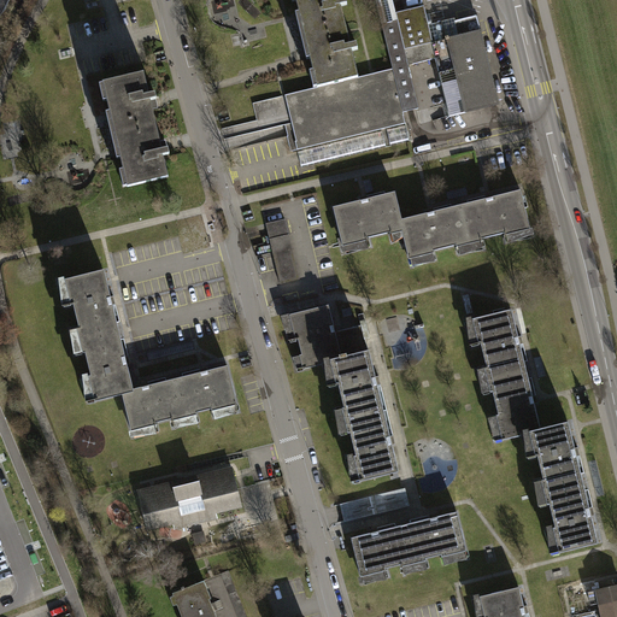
[(339,0),(293,0),(315,88),(358,77),(339,0)]
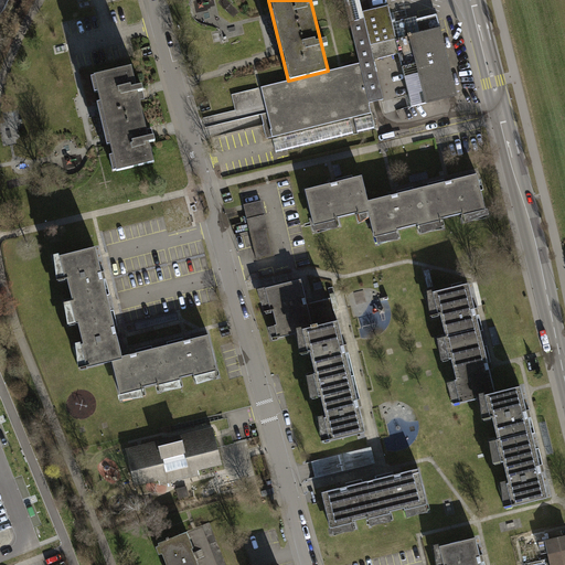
[(360,0),(343,0),(360,63),(370,103),(384,99),(374,60),(398,53),(412,107),(457,96),(438,19),(433,17),(417,20),(420,33),(397,40),(388,4),(363,11),(360,0)]
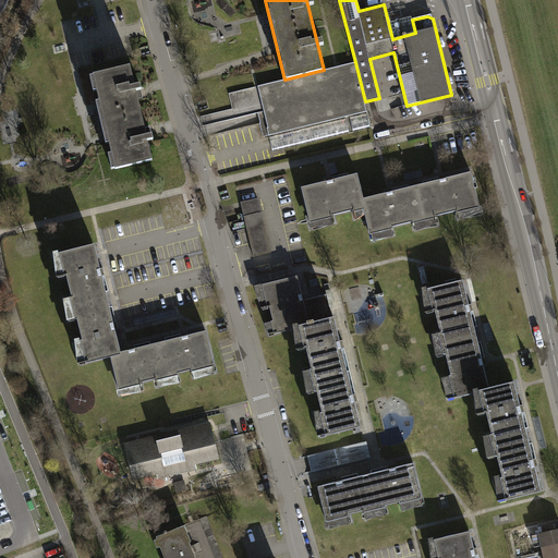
[(365,101),(355,62),(324,70),(284,80),(258,86),(268,128),(262,130),(263,137),(367,111),(365,101)]
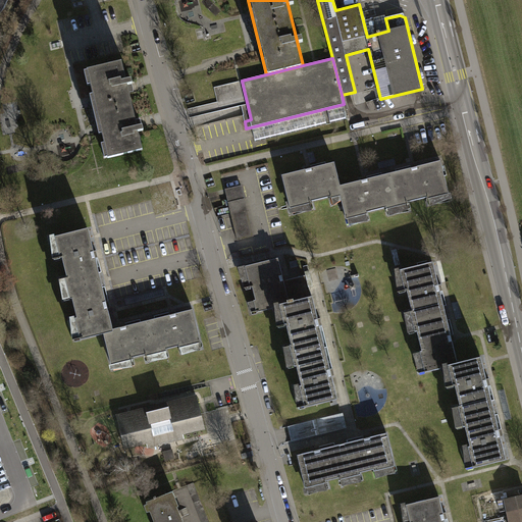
[(121,61),(86,70),(107,159),(143,150),(121,61)]
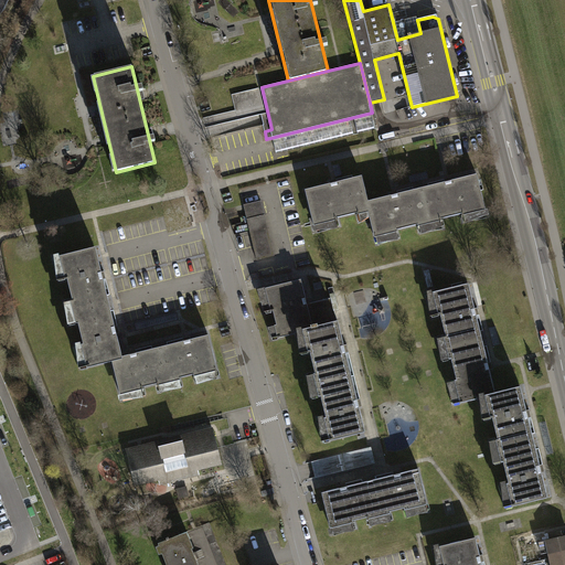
[(364,174),(309,187),(318,223),(373,211),(379,235),(486,211),(478,176),(370,200),(364,174)]
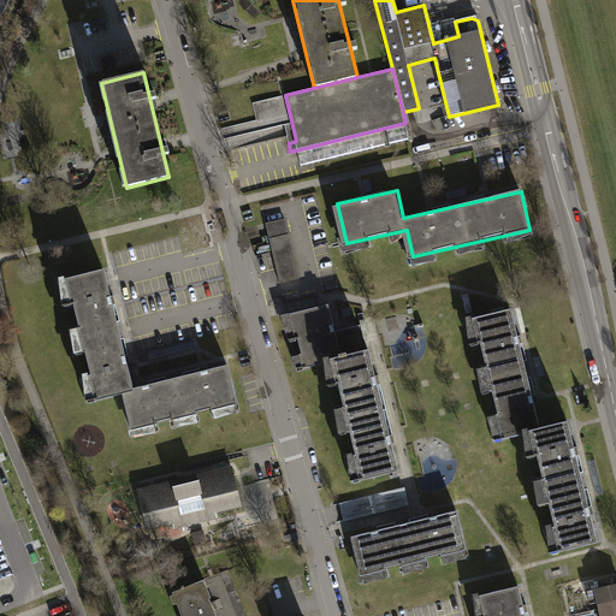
[(280,283),(298,279),(285,219),(267,223),(280,283)]
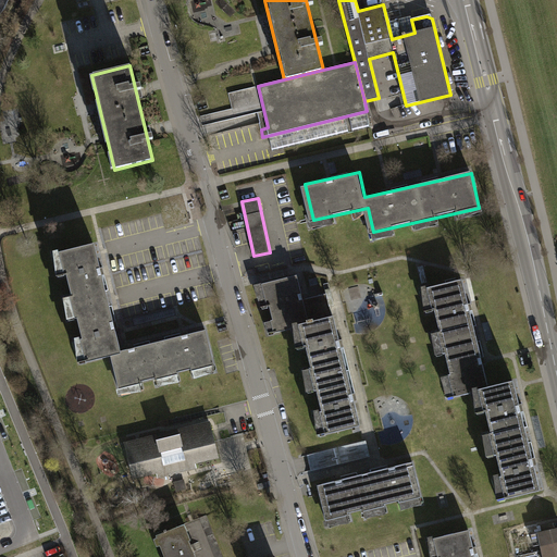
[(91,244),(50,254),(75,363),(108,355),(118,351),(91,244)]
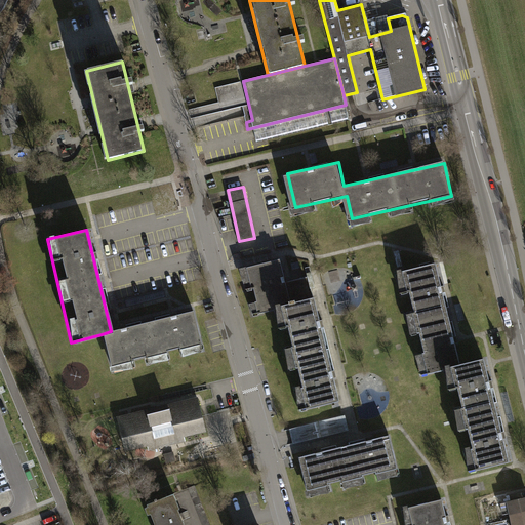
[(280,259),(246,268),(251,289),(253,288),(257,301),(255,303),(257,313),(281,308),(291,305),(286,283),(280,259)]
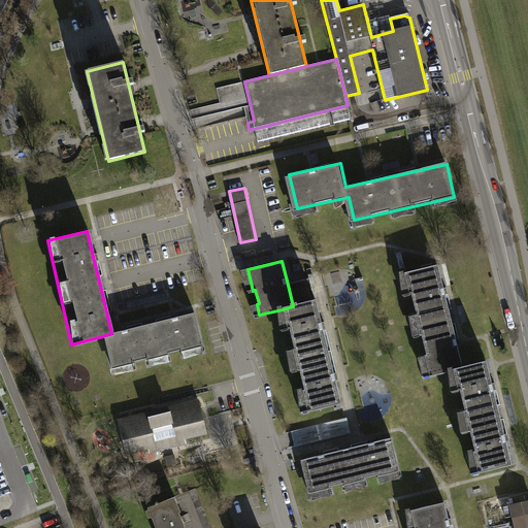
[(439,265),(405,272),(431,376),(458,370),(464,368),(439,265)]
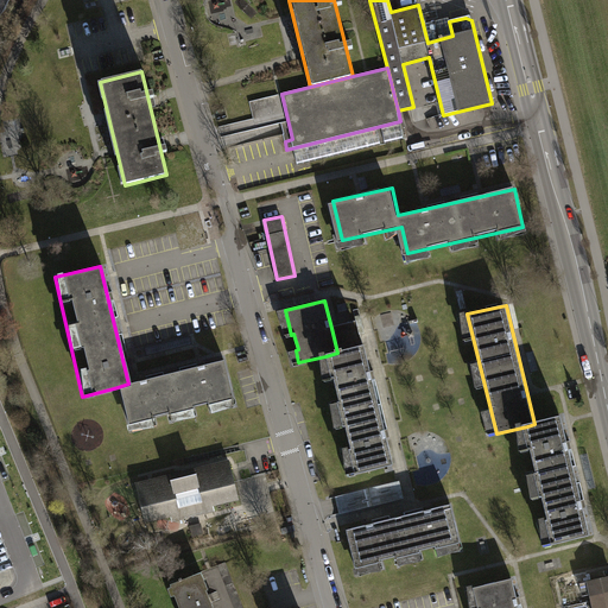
[(358,321),(331,328),(337,353),(365,346),(358,321)]
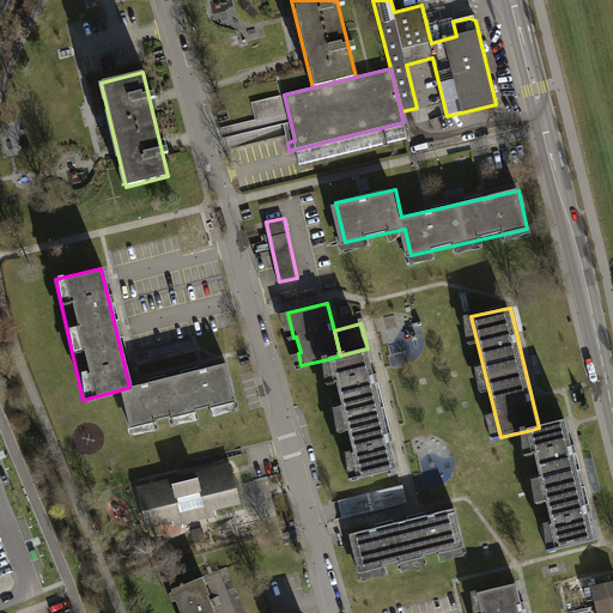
[(398,469),(368,349),(340,356),(328,359),(358,479),(398,469)]
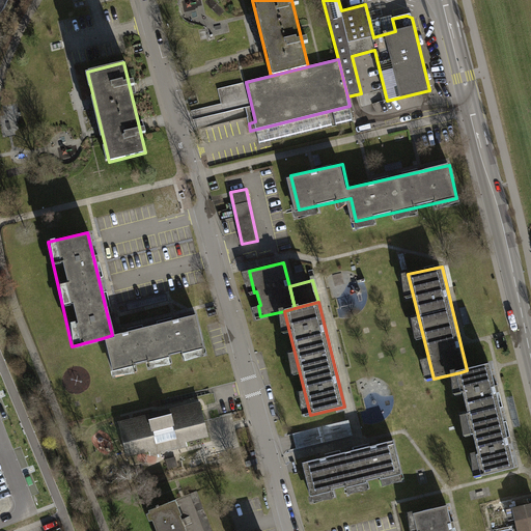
[(204,353),(196,315),(103,338),(111,373),(204,353)]
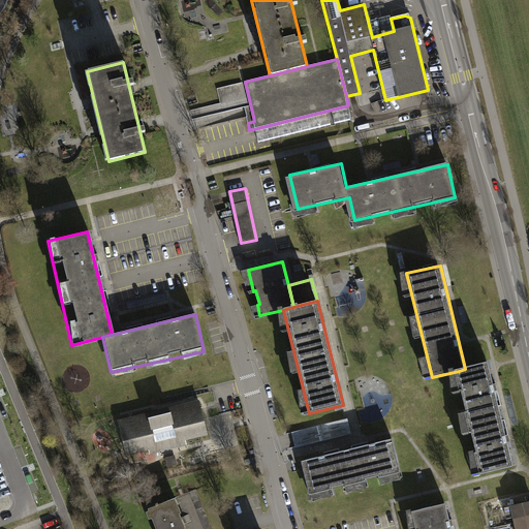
[(481,475),(515,467),(490,364),(459,371),(481,475)]
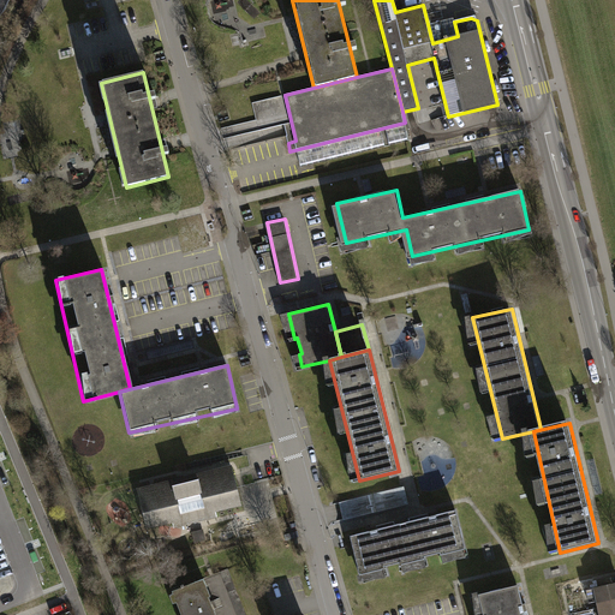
[(148,488),(138,490),(147,527),(173,520),(174,526),(218,515),(215,509),(242,503),(232,467),(222,470),(224,473),(216,476),(215,471),(155,485),(156,490),(149,493),(148,488)]
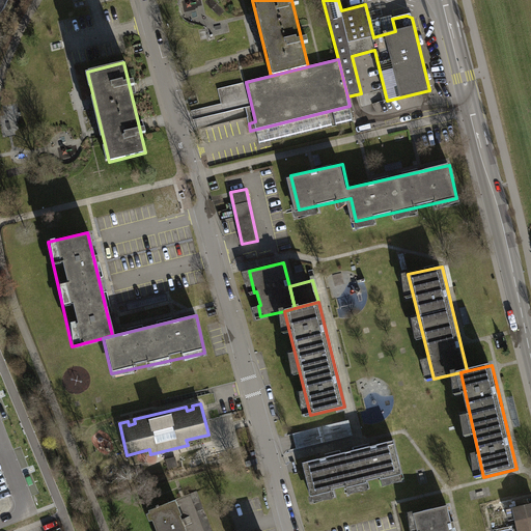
[(295,430),(298,446),(355,436),(352,420),(295,430)]
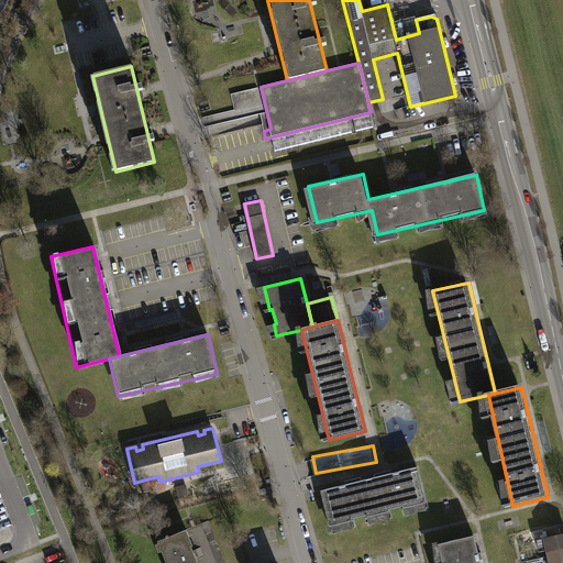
[(415,470),(323,493),(333,530),(424,507),(415,470)]
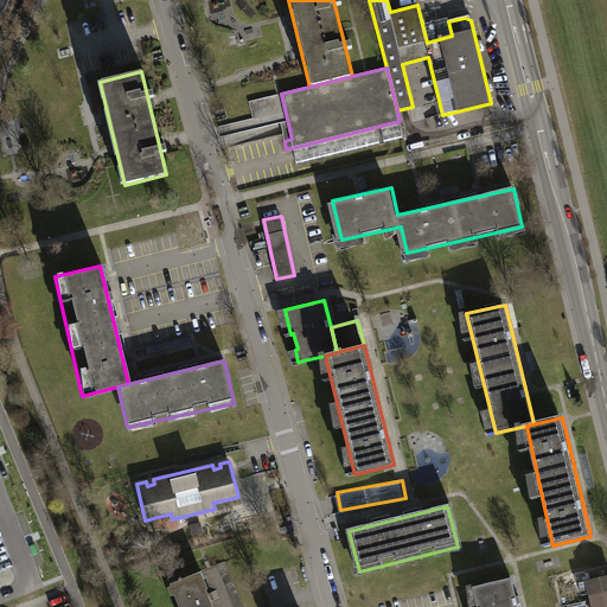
[(200,572),(170,583),(178,606),(212,606),(206,589),(208,589),(200,572)]
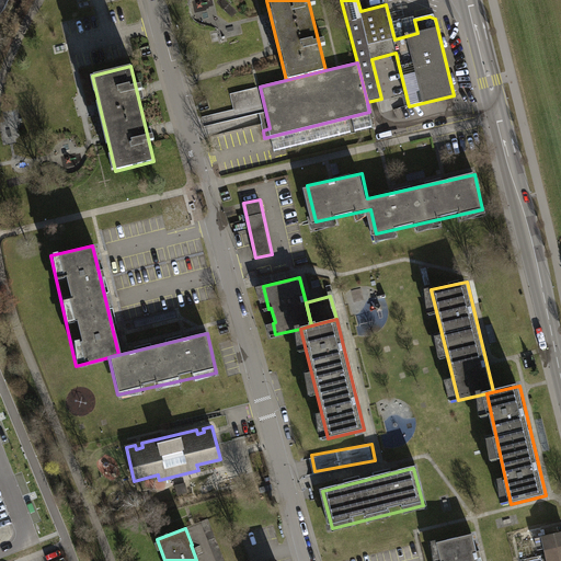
[(560,560),(560,531),(542,537),(548,560),(560,560)]
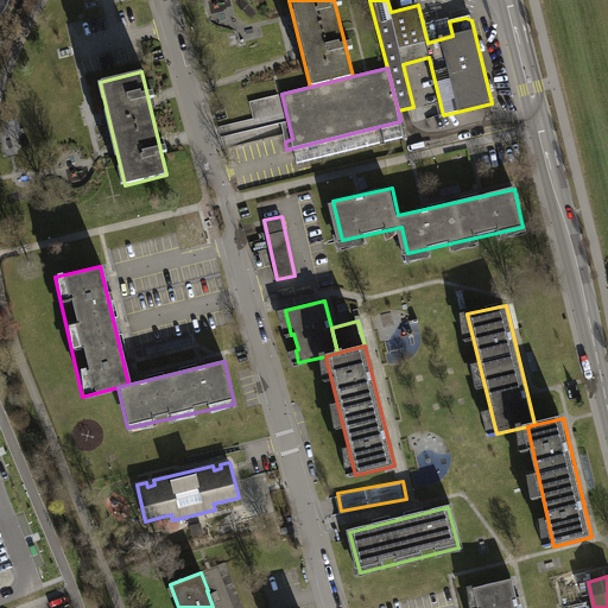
[(518,607),(511,578),(474,587),(479,607),(518,607)]
